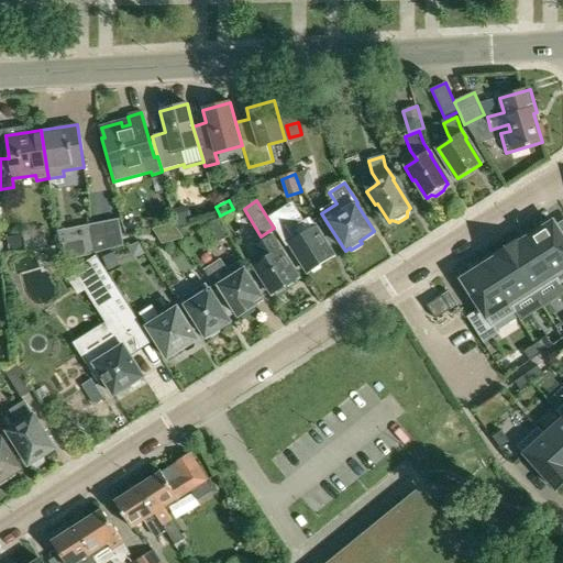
[(188,206),(174,209),(178,227),(192,223),(188,206)]
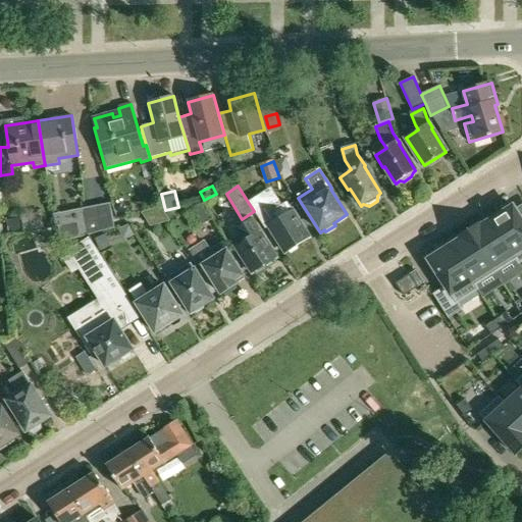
[(265,229),(268,227),(285,254),(288,252),(292,254),(297,251),(296,247),(310,239),(288,203),(283,206),(278,198),(255,213),(265,229)]
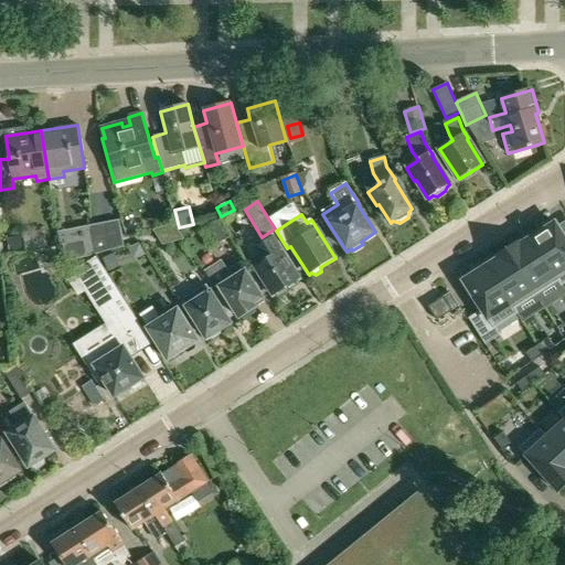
[(205,223),(216,241),(219,244),(230,237),(219,219),(205,223)]
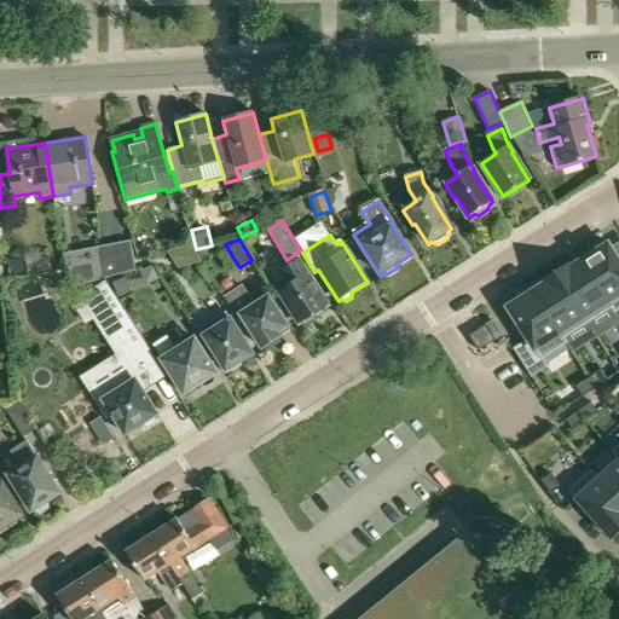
[(128,242),(114,246),(120,275),(122,275),(134,271),(128,242)]
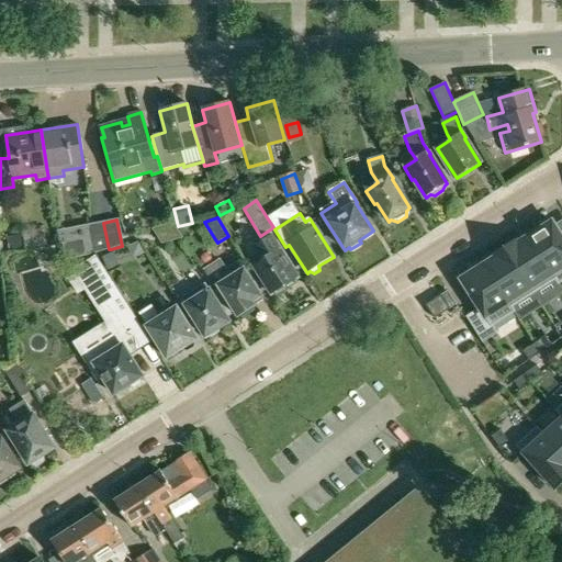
[(561,236),(552,222),(529,236),(557,279),(555,280),(558,284),(561,281),(561,236)]
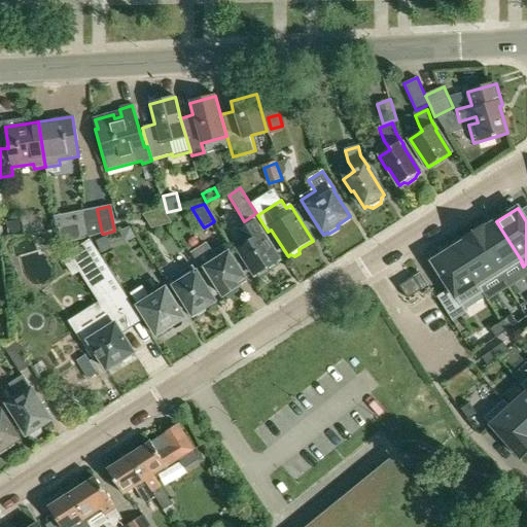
[(94,237),(102,234),(97,209),(84,213),(86,222),(59,227),(62,243),(90,238),(94,237)]
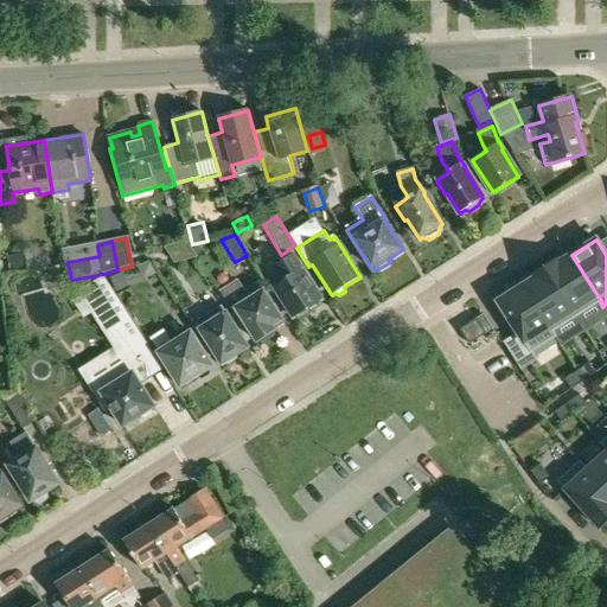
[(11,272),(26,269),(24,254),(8,256),(11,272)]
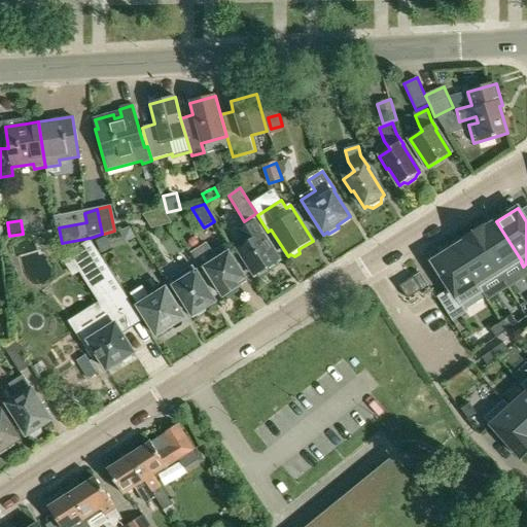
[(522,261),(496,221),(489,225),(487,222),(473,232),(501,275),(521,262),(522,261)]
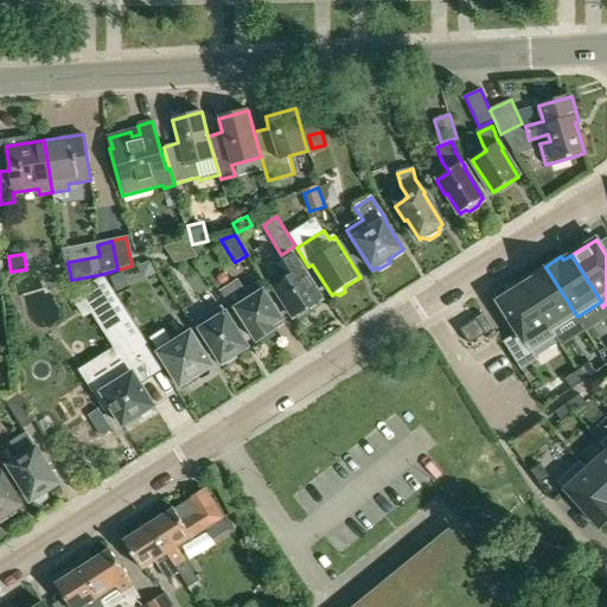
[(321,301),(301,269),(292,256),(275,267),(285,280),(273,287),(294,319),(298,317),(299,319),(308,313),(307,311),(321,301)]
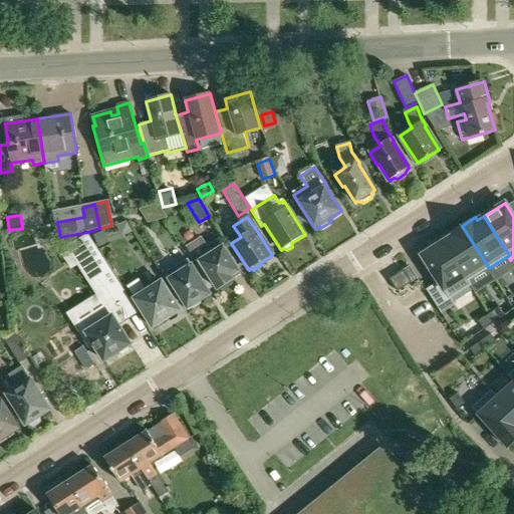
[(462,226),(448,234),(450,238),(443,242),(468,281),(469,280),(489,268),(462,226)]
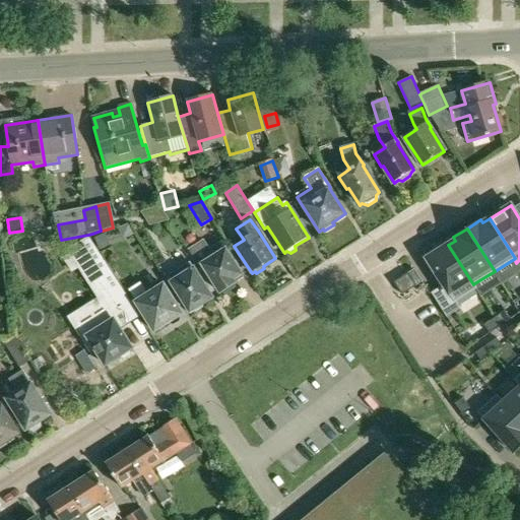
[(103,231),(101,231),(92,234),(100,250),(111,246),(106,233),(104,234),(103,231)]
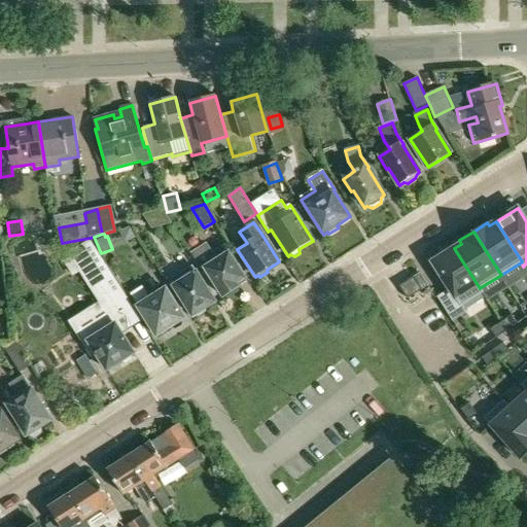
[(89,239),(67,253),(70,257),(79,272),(101,306),(107,316),(83,331),(90,342),(89,342),(90,344),(86,346),(91,353),(95,351),(98,356),(107,372),(123,362),(127,363),(133,360),(132,355),(135,354),(121,334),(141,321),(89,239)]
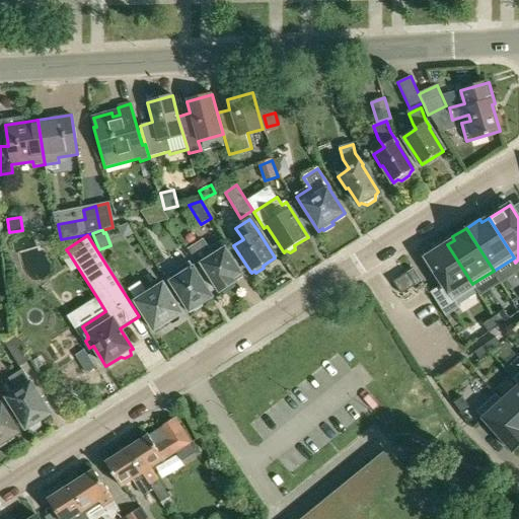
[(199,268),(202,266),(219,293),(235,283),(232,280),(241,274),(221,243),(210,250),(203,240),(188,250),(199,268)]
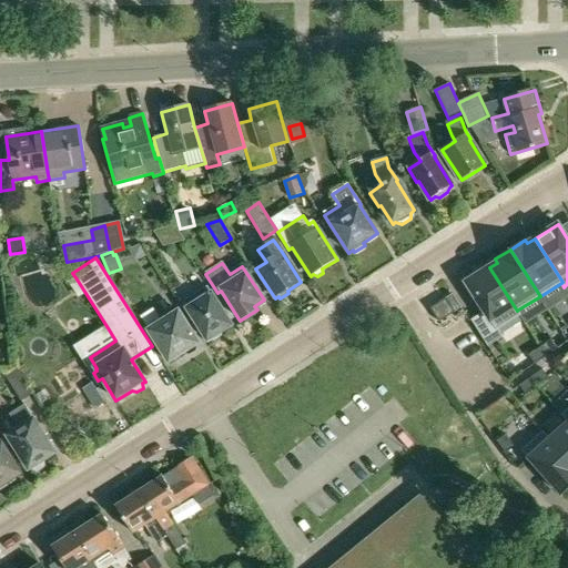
[(521,315),(518,310),(517,311),(489,267),(466,282),(485,312),(474,318),(490,346),(501,338),(497,331),(521,315)]
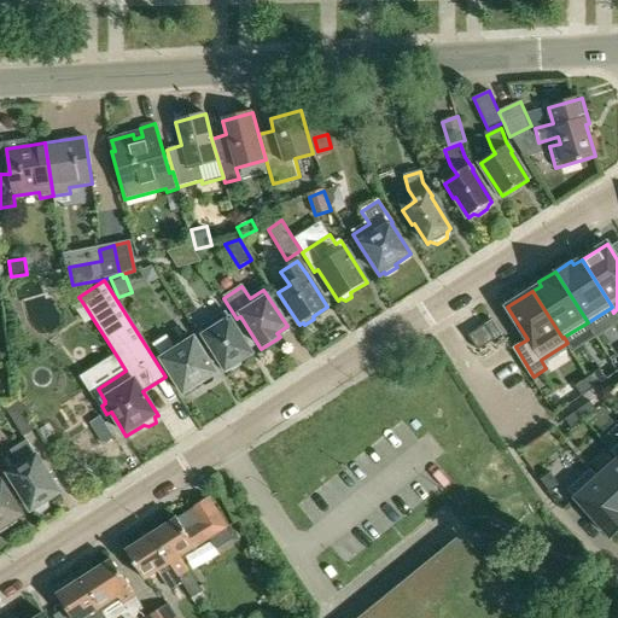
[(214,320),(200,328),(204,336),(204,337),(226,372),(229,371),(233,373),(240,368),(240,363),(252,355),(226,313),(214,320)]
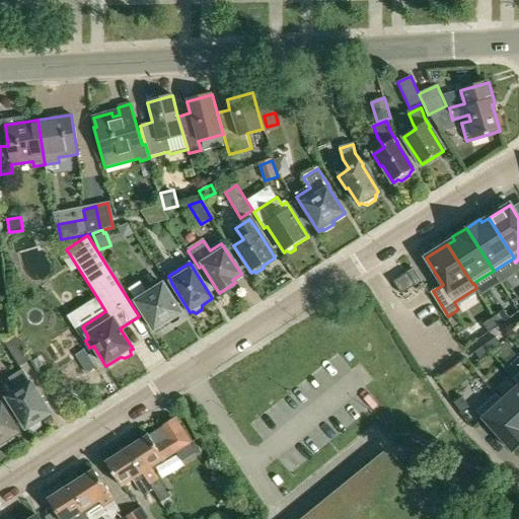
[(413,270),(392,283),(400,295),(421,282),(413,270)]
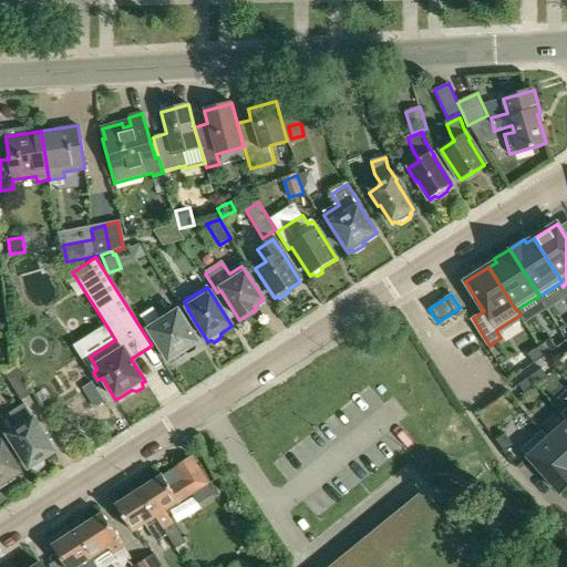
[(140,316),(142,321),(168,363),(184,353),(186,356),(189,358),(197,352),(197,349),(195,346),(198,344),(178,312),(162,323),(152,308),(140,316)]
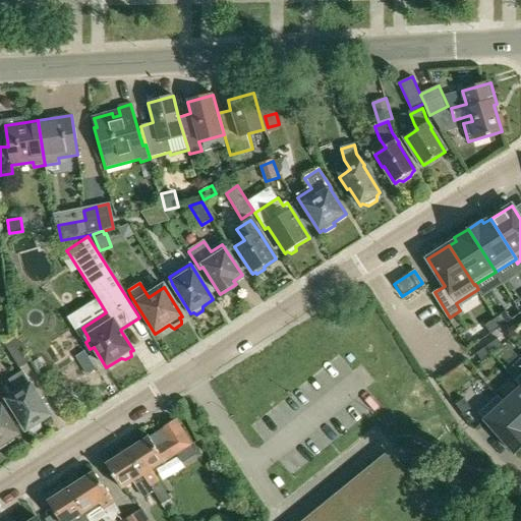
[(506,311),(496,319),(502,327),(512,320),(506,311)]
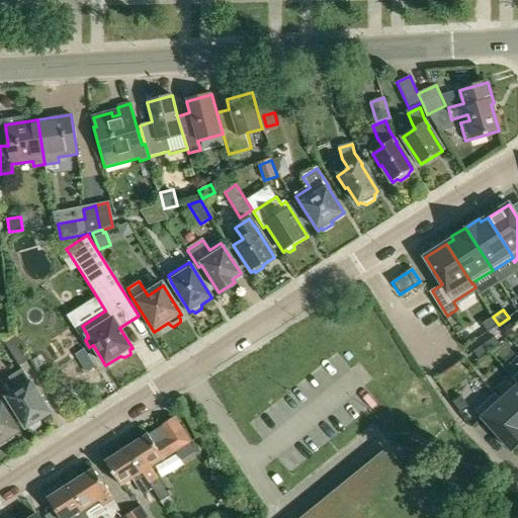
[(488,332),(499,325),(493,317),(483,324),(488,332)]
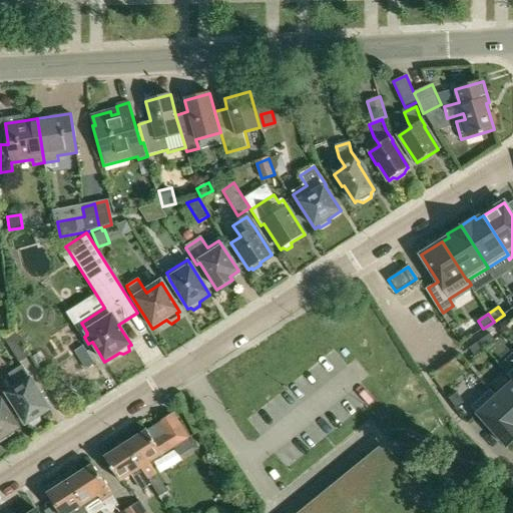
[(6,339),(20,362),(31,355),(16,333),(6,339)]
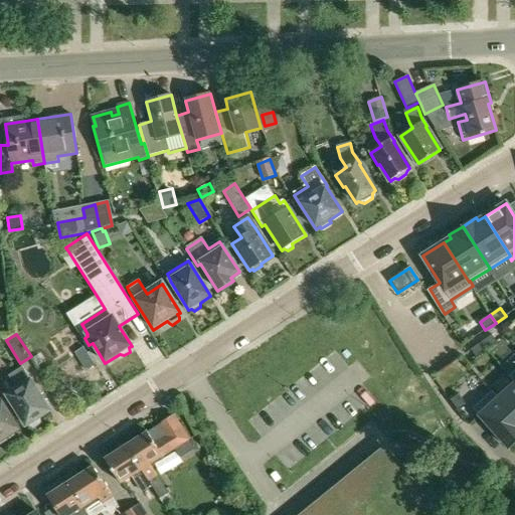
[(492,335),(481,342),(487,350),(498,343),(492,335)]
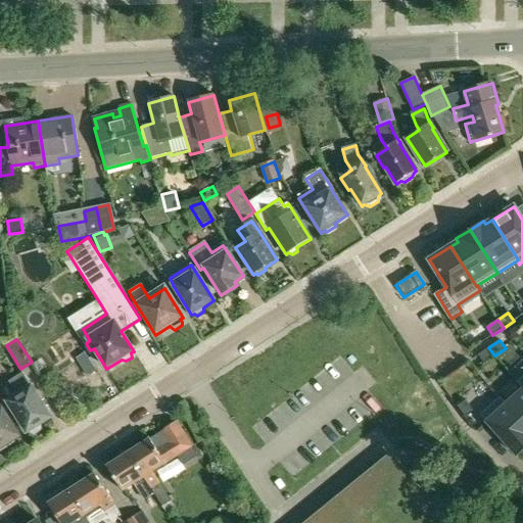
[(488,347),(478,354),(484,363),(494,355),(488,347)]
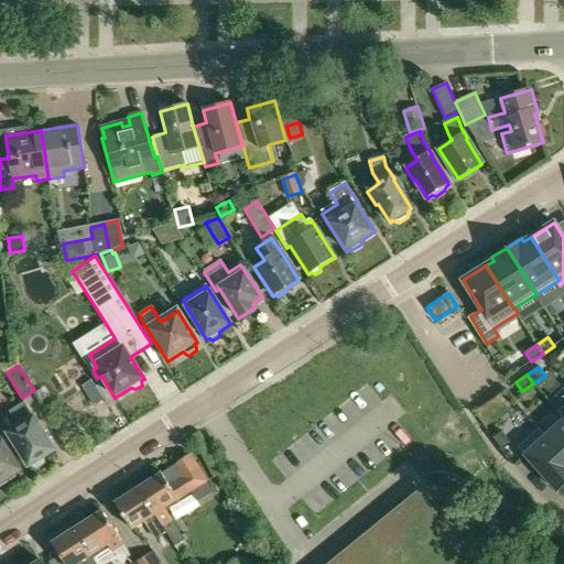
[(20,424),(7,432),(28,466),(30,465),(35,468),(40,466),(40,459),(54,451),(25,402),(12,410),(20,424)]
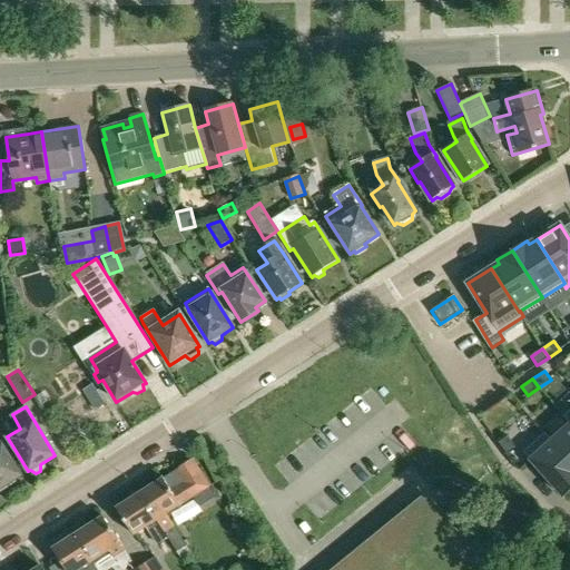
[(569,461),(569,423),(552,440),(551,441),(569,461)]
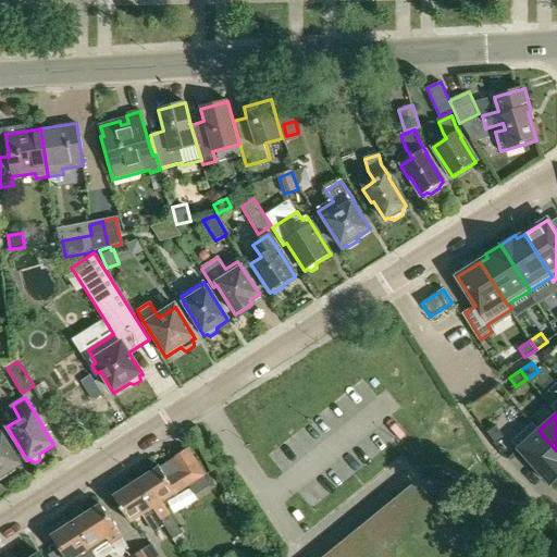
[(556,450),(539,431),(540,430),(533,422),(511,442),(551,485),(556,478),(556,450)]
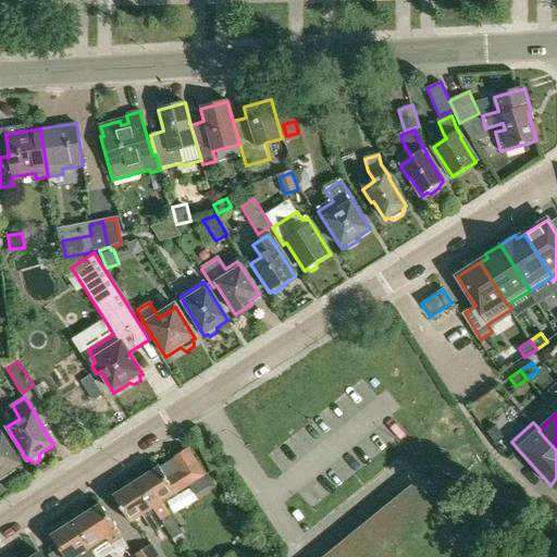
[(496,426),(487,432),(495,444),(504,437),(496,426)]
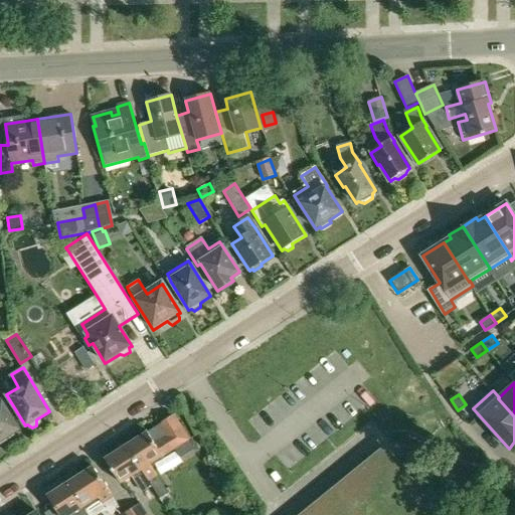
[(0,440),(2,444),(14,437),(12,434),(18,430),(0,400),(0,440)]
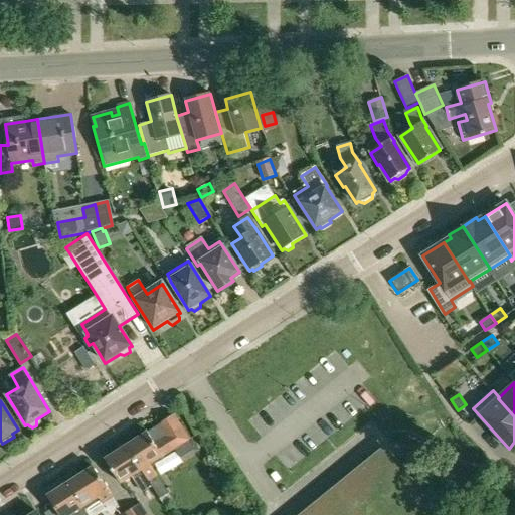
[(147,433),(125,446),(150,488),(158,499),(167,494),(149,465),(174,450),(180,458),(194,450),(188,441),(173,416),(158,425),(159,426),(147,434),(147,433)]
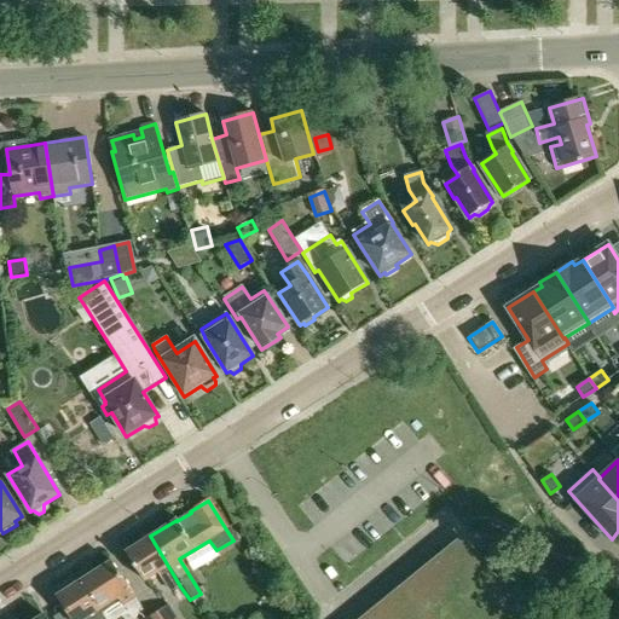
[(180,586),(150,536),(125,553),(143,582),(157,573),(169,594),(180,586)]
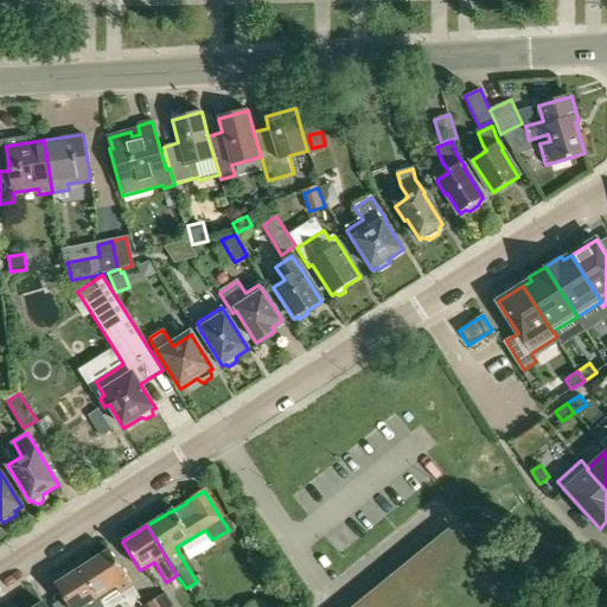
[(515,606),(454,532),(362,606),(515,606)]
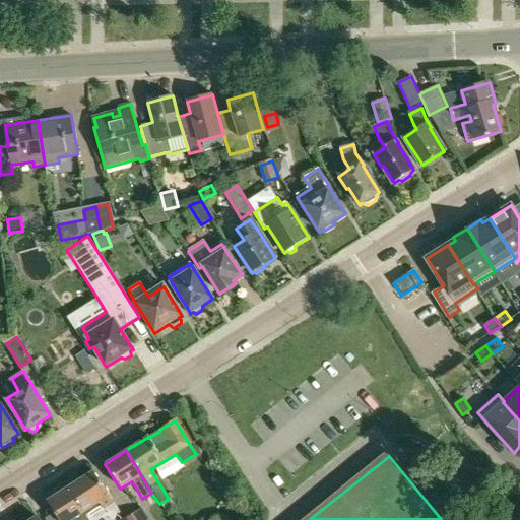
[(92,471),(67,486),(83,512),(85,511),(91,519),(96,519),(106,515),(115,519),(118,511),(92,471)]
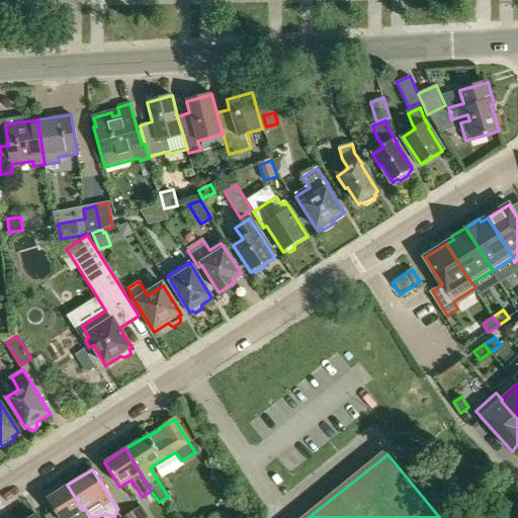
[(88,517),(86,513),(83,510),(67,485),(46,499),(58,517),(88,517)]
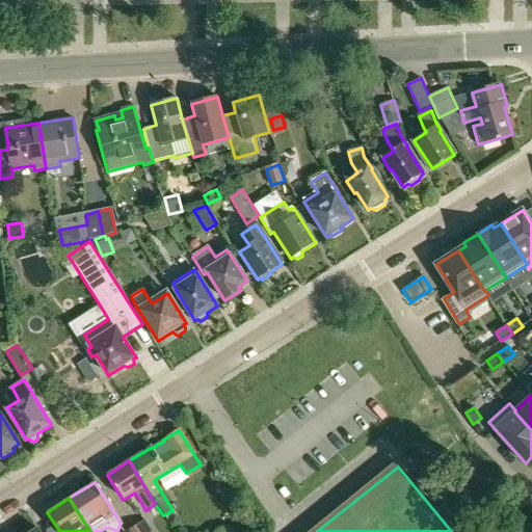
[(150,531),(142,521),(132,528),(134,531),(150,531)]
